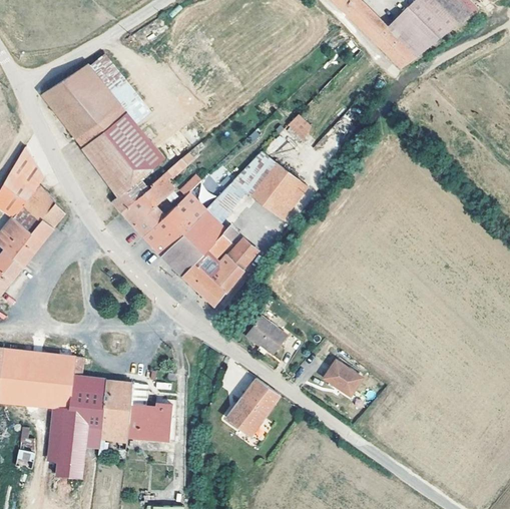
[(334,0),(348,14),(359,1),(358,0),(334,0)]
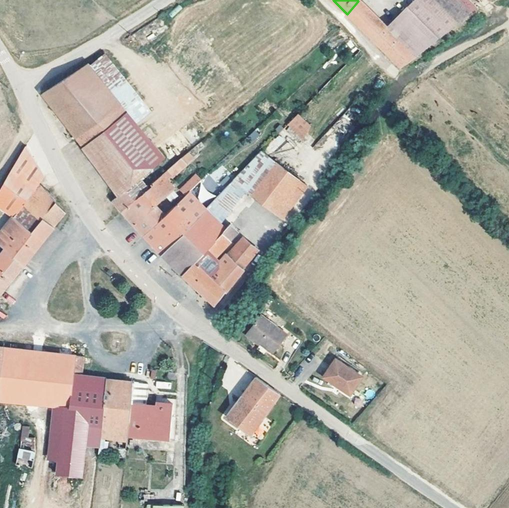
[(438,38),(470,12),(457,0),(412,0),(406,7),(438,38)]
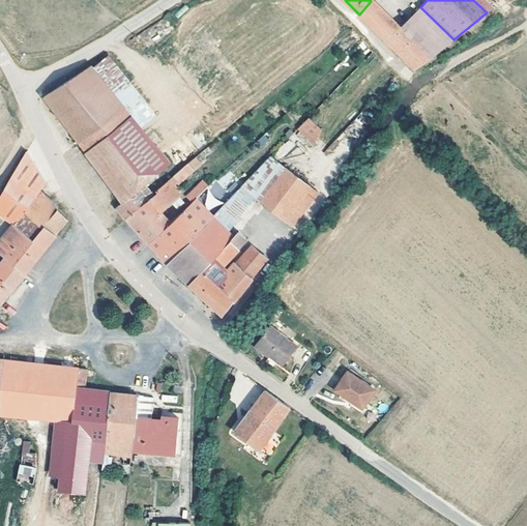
[(473,0),(487,12),(491,9),(482,0),(473,0)]
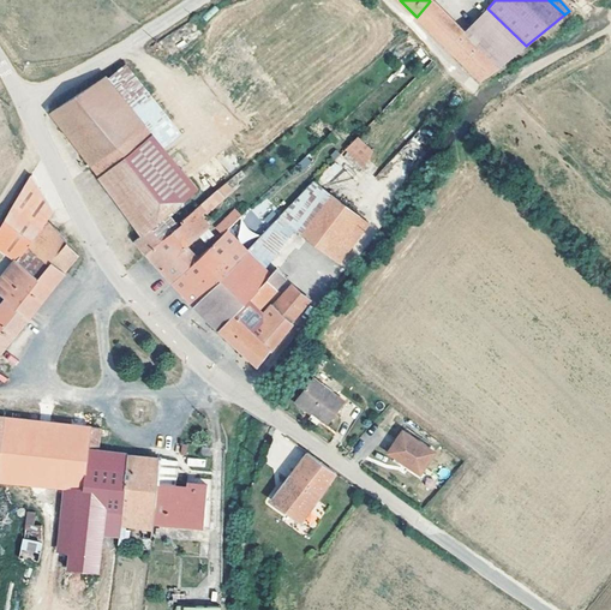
[(499,67),(462,33),(430,1),(417,17),(481,81),(499,67)]
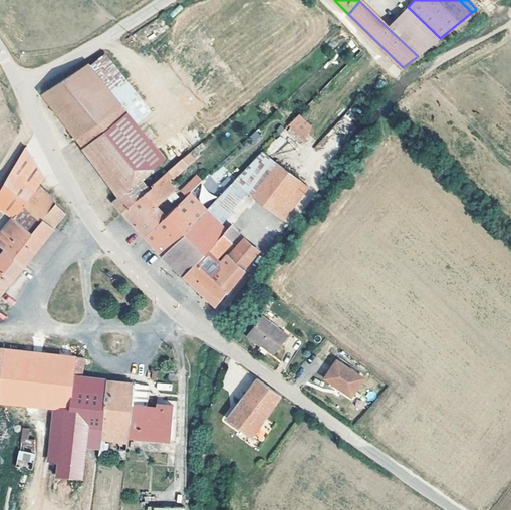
[(418,56),(440,38),(408,7),(387,27),(418,56)]
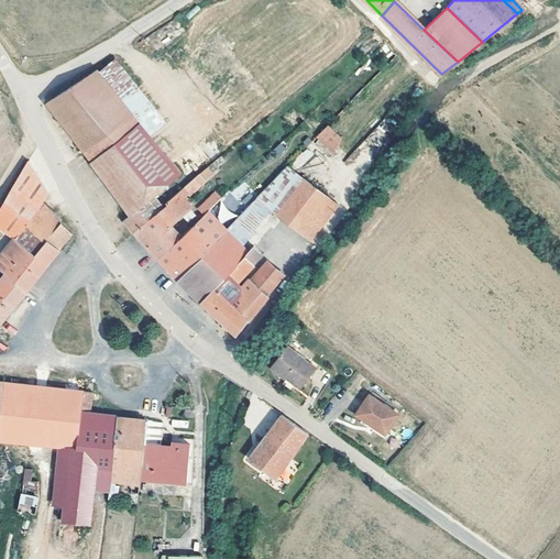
[(112,58),(98,73),(132,114),(150,135),(166,122),(112,58)]
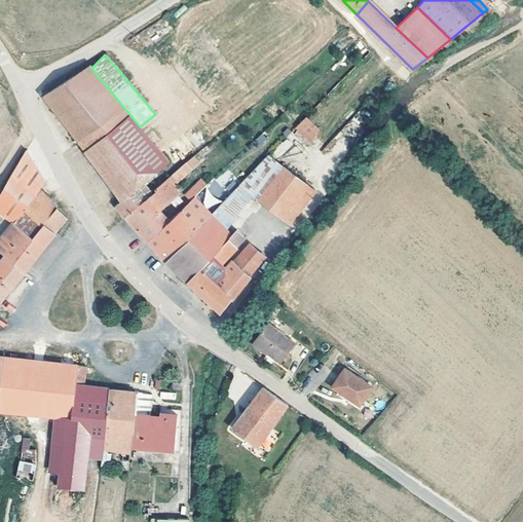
[(42,96),(78,142),(123,107),(91,68),(89,65),(42,96)]
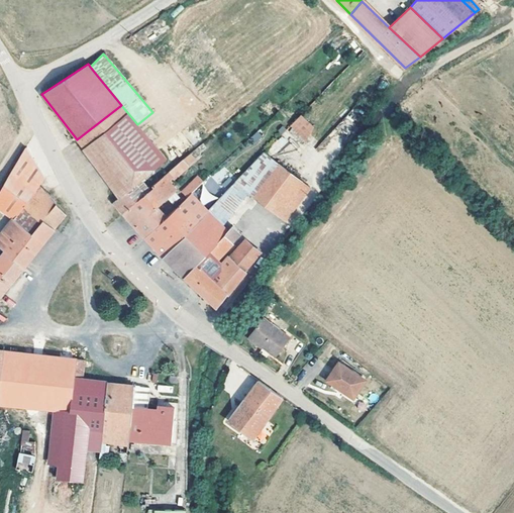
[(122,210),(164,175),(157,166),(166,159),(137,124),(121,105),(77,139),(83,147),(82,148),(119,195),(113,200),(122,210)]
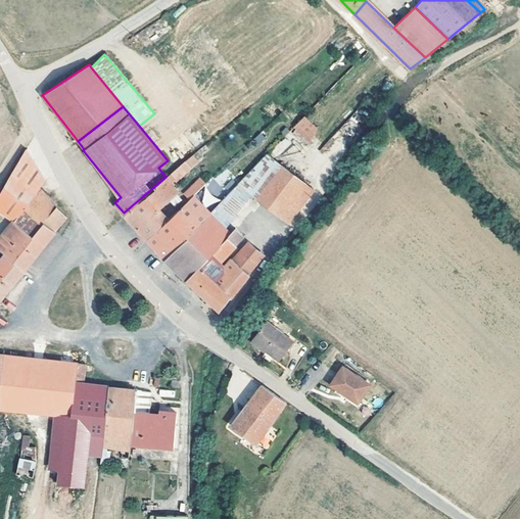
[(288,126),(304,139),(316,126),(300,111),(288,126)]
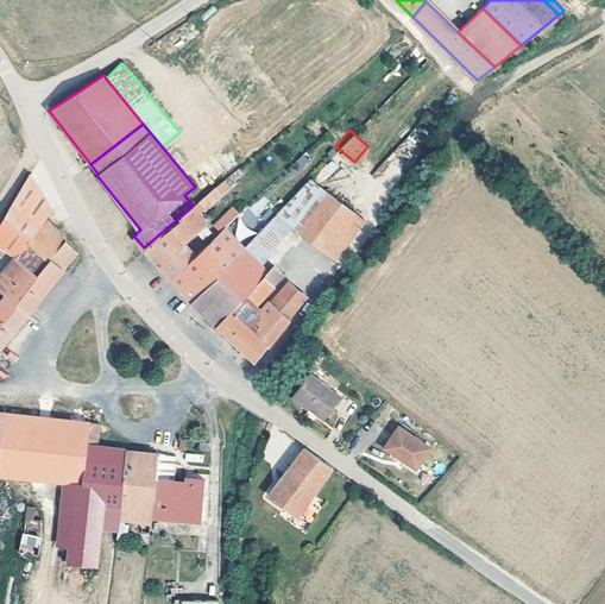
[(405,131),(367,170),(375,176),(379,171),(388,178),(420,144),(405,131)]
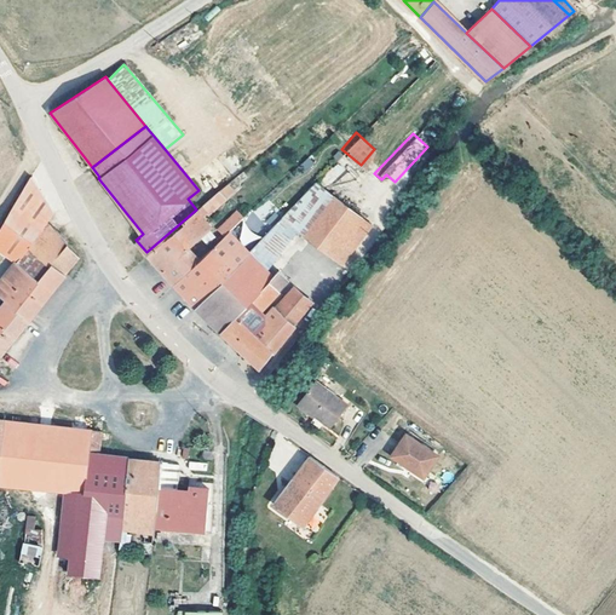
[(0,251),(15,262),(29,245),(45,222),(52,211),(29,177),(16,200),(0,228),(0,251)]
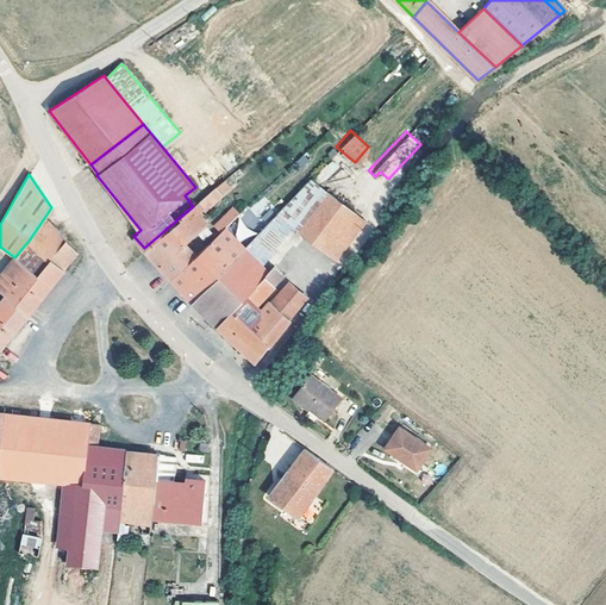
[(294,226),(299,232),(329,194),(311,180),(280,212),(294,226)]
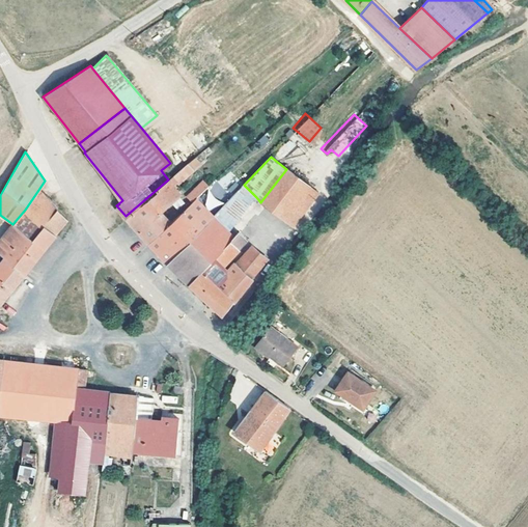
[(172,176),(176,183),(193,169),(188,163),(172,176)]
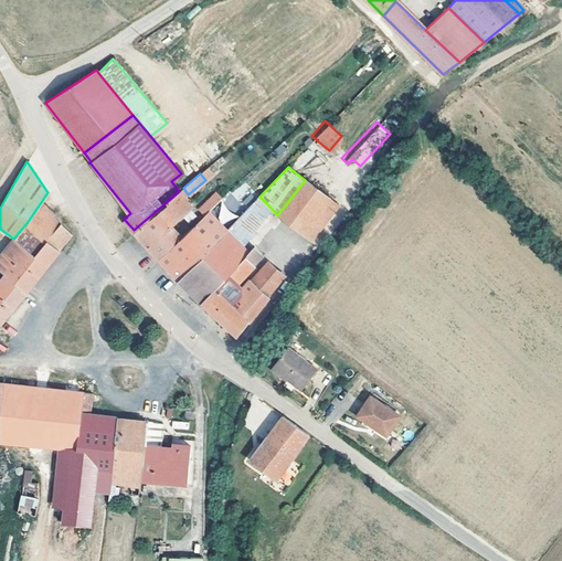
[(277,215),(311,241),(339,205),(305,180),(277,215)]
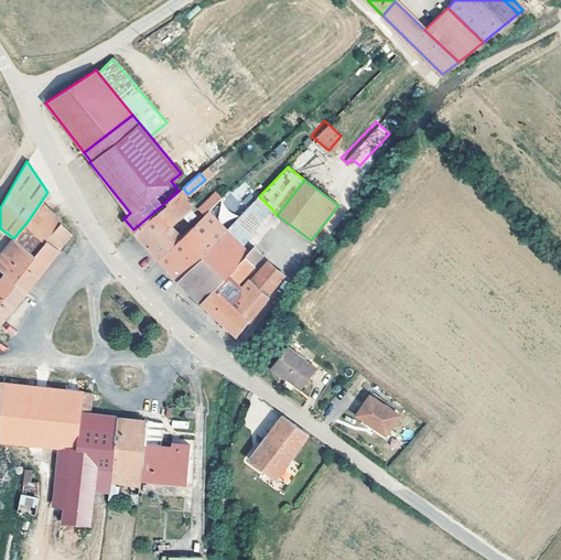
[(158,257),(181,236),(171,225),(192,208),(183,197),(187,194),(183,187),(179,191),(133,229),(158,257)]
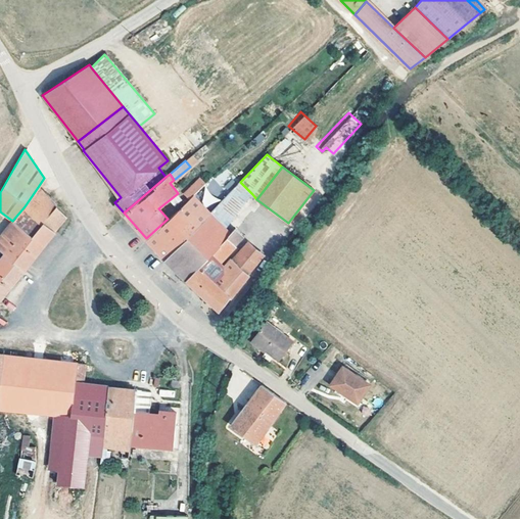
[(196,183),(200,188),(205,183),(201,178),(196,183)]
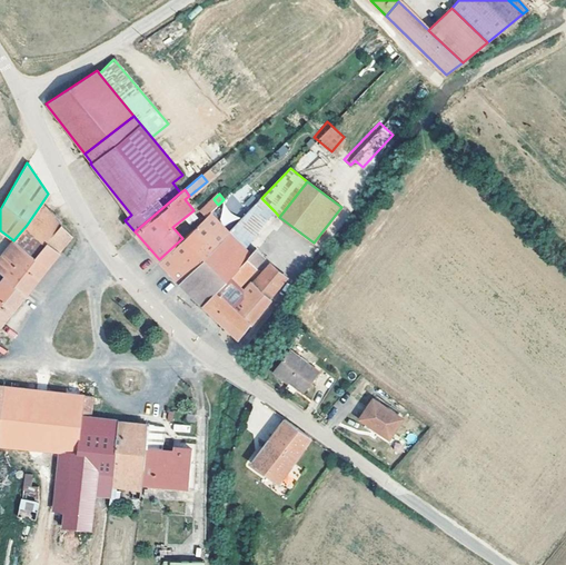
[(261,198),(251,208),(244,217),(235,225),(228,233),(180,281),(204,305),(217,291),(230,277),(250,257),(244,250),(275,211),(261,198)]
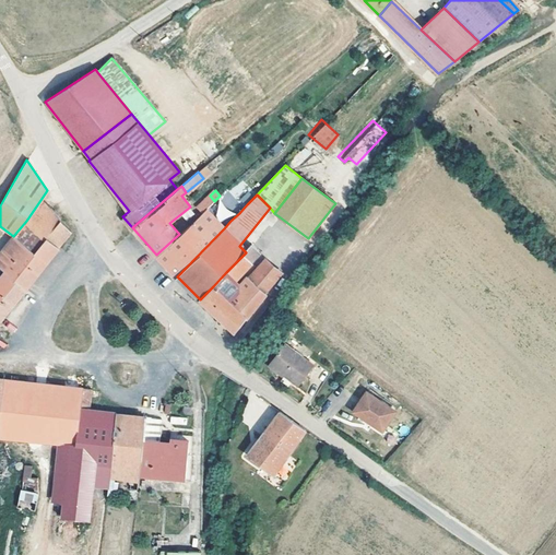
[(201,213),(205,209),(214,201),(210,196),(196,208),(201,213)]
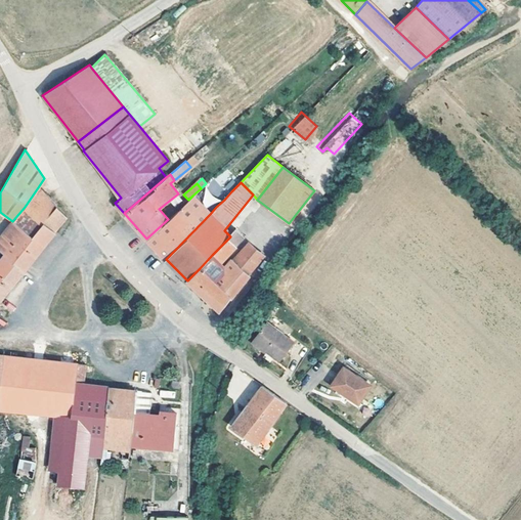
[(44,222),(54,230),(66,215),(38,187),(25,207),(44,222)]
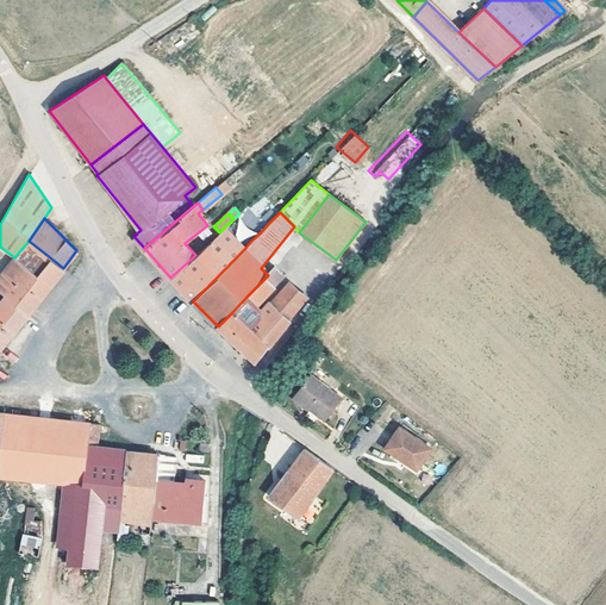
[(261,232),(269,223),(266,219),(258,223),(255,226),(261,232)]
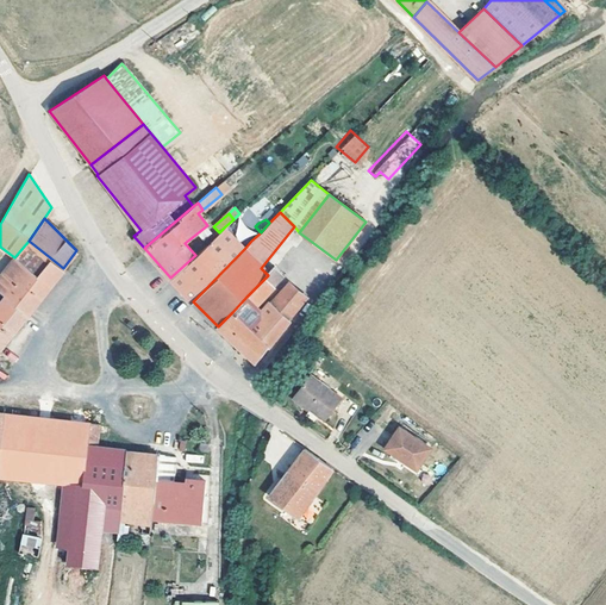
[(251,241),(261,232),(255,226),(245,235),(251,241)]
